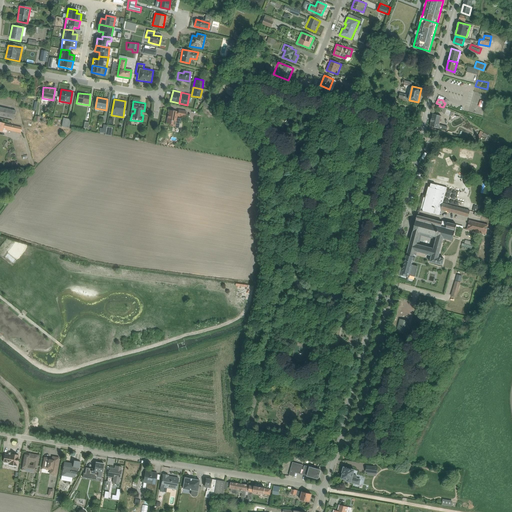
[(17,111),(0,107),(0,109),(0,113),(15,117),(17,111)]
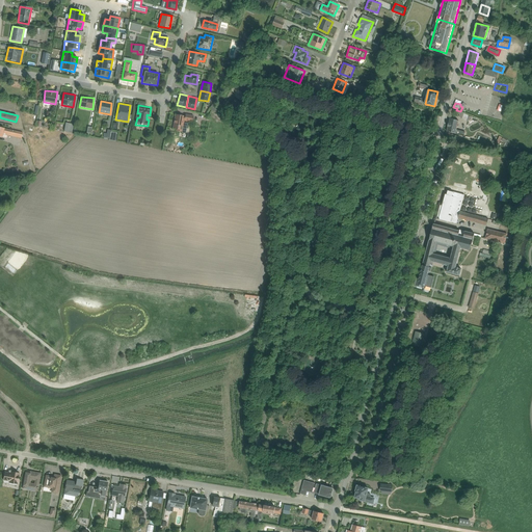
[(454,115),(458,117),(458,120),(462,121),(464,115),(459,114),(459,113),(455,111),(454,115)]
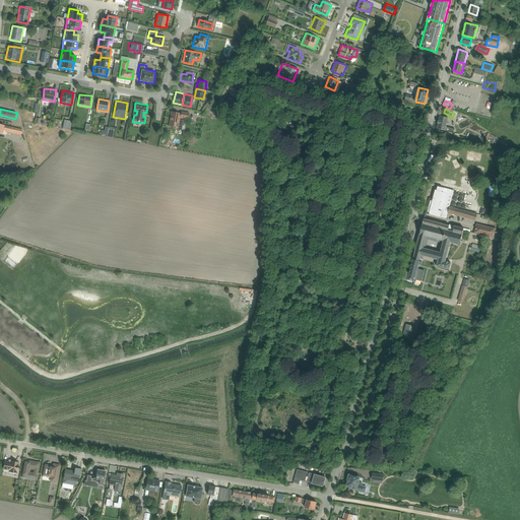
[(172,110),(168,126),(177,128),(179,118),(186,119),(187,114),(172,110)]
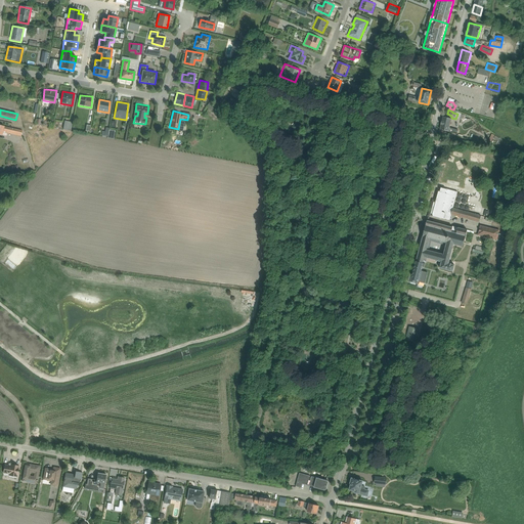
[(440,129),(449,131),(452,118),(443,116),(440,129)]
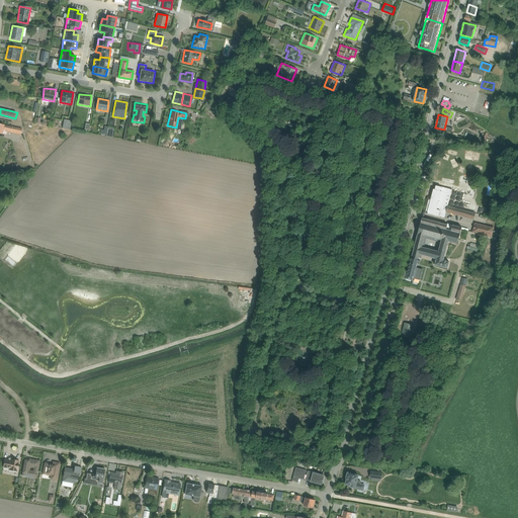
[(71,117),(64,116),(62,125),(69,126),(71,117)]
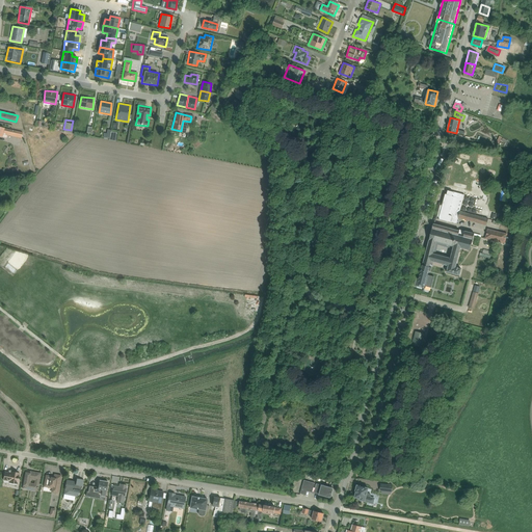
[(21,138),(23,132),(0,126),(0,137),(2,138),(3,134),(21,138)]
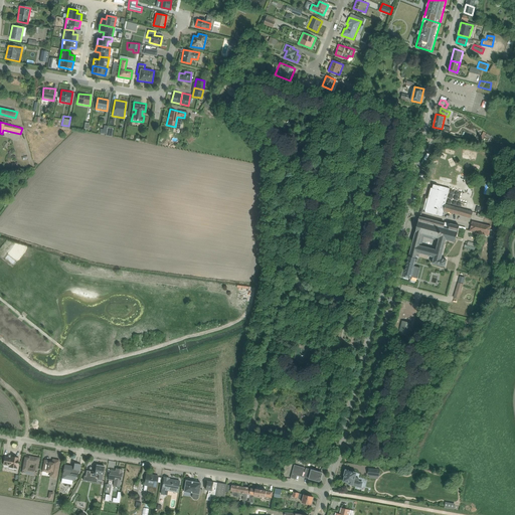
[(115,125),(109,124),(107,134),(114,135),(115,125)]
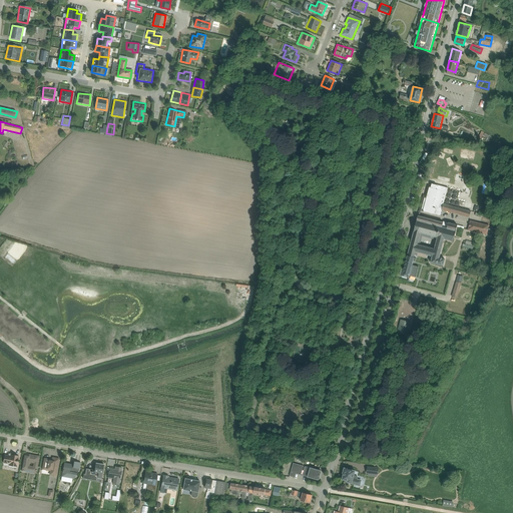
[(443,203),(447,187),(432,183),(428,196),(424,195),(420,210),(441,215),(442,210),(468,216),(470,210),(443,203)]
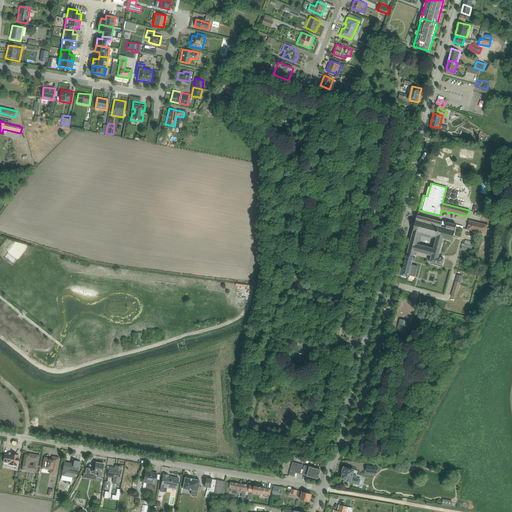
[(442,222),(417,215),(403,268),(400,279),(414,282),(419,264),(414,262),(417,252),(431,255),(430,262),(442,266),(444,259),(438,257),(443,239),(453,242),(457,225),(442,222)]
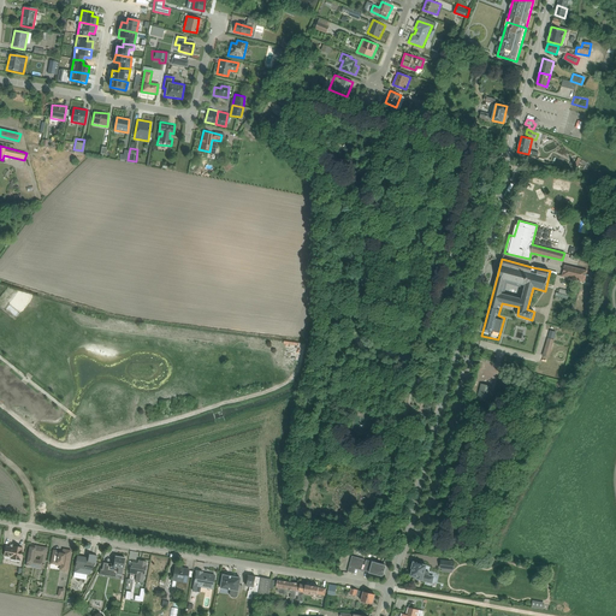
[(587,271),(566,264),(562,274),(584,280),(587,271)]
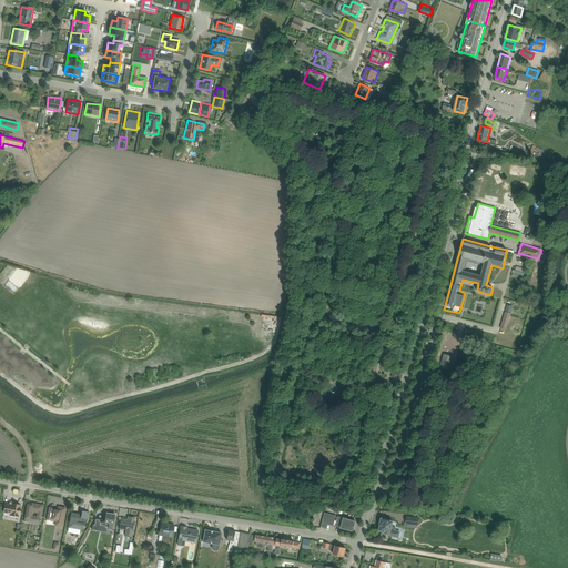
[(496,328),(501,331),(509,307),(503,305),(496,328)]
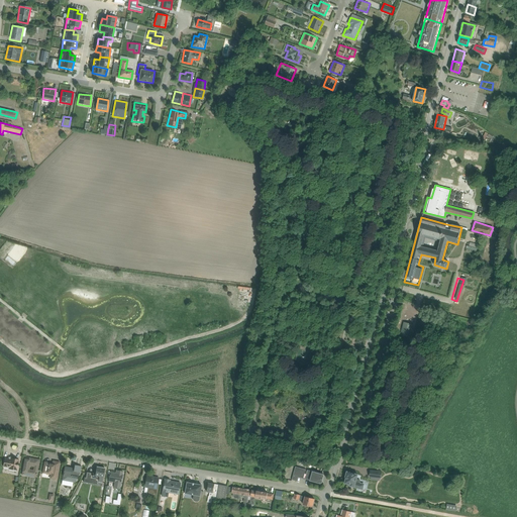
[(209,282),(206,285),(215,293),(217,290),(209,282)]
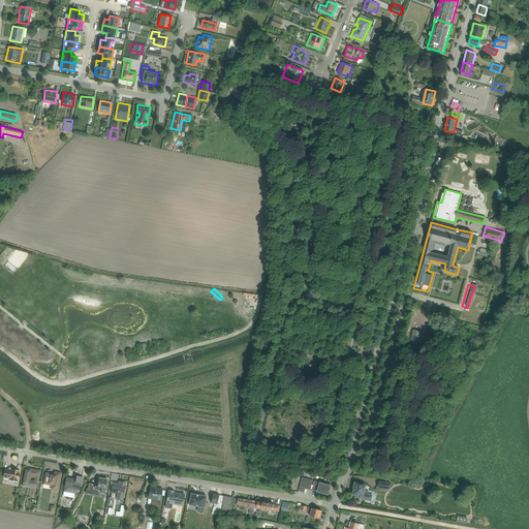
[(410,330),(407,341),(414,343),(417,333),(410,330)]
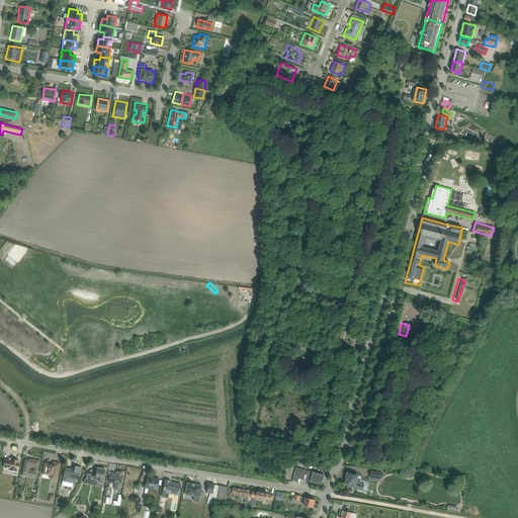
[(20,476),(36,479),(39,460),(24,457),(20,476)]
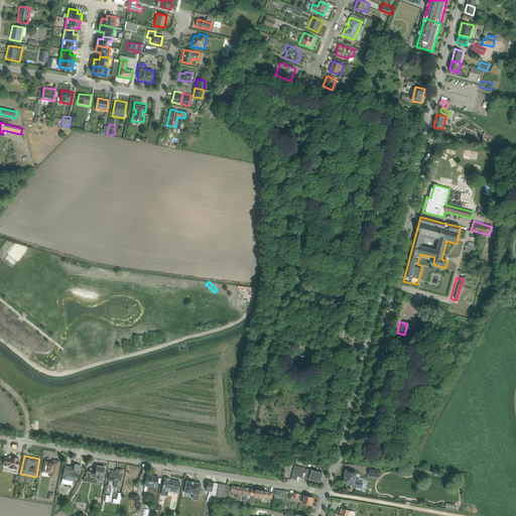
[(8,469),(16,471),(18,459),(10,457),(10,459),(3,458),(2,466),(8,467),(8,469)]
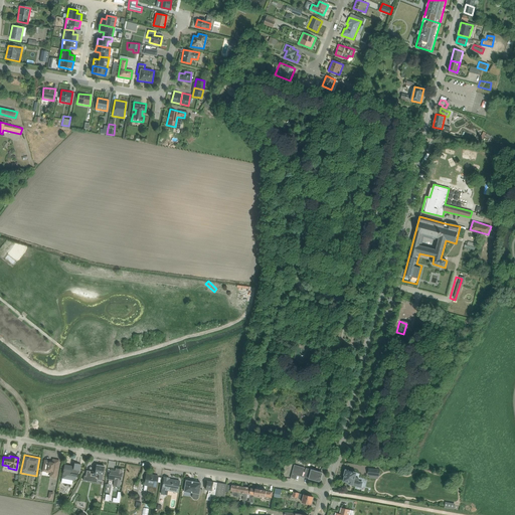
[(49,477),(56,478),(59,461),(51,459),(51,462),(44,460),(42,472),(50,473),(49,477)]
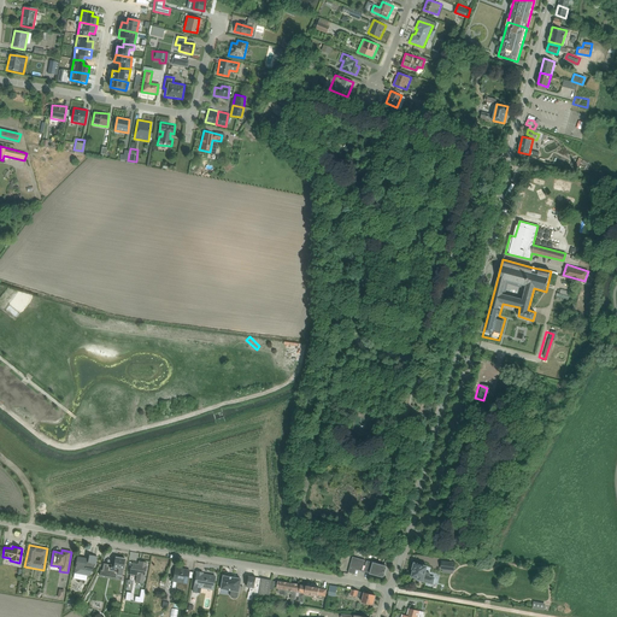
[(77,554),(74,573),(94,576),(95,568),(86,566),(87,556),(77,554)]
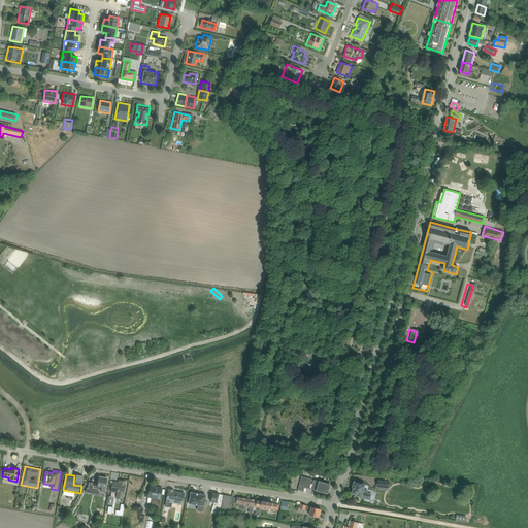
[(86,492),(103,495),(106,479),(97,476),(95,484),(88,483),(86,492)]
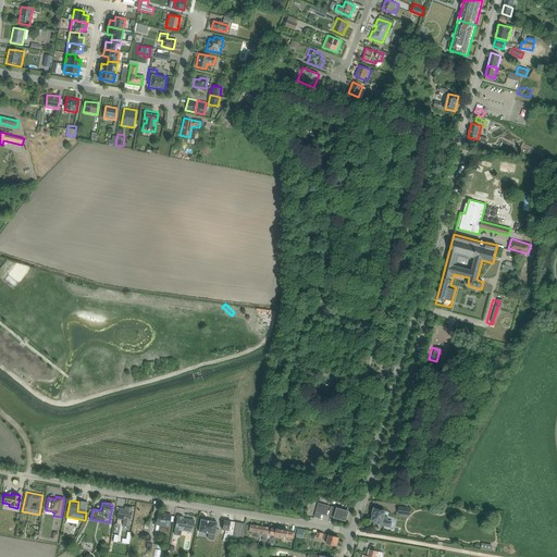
[(329,516),(347,521),(349,511),(332,506),(329,516)]
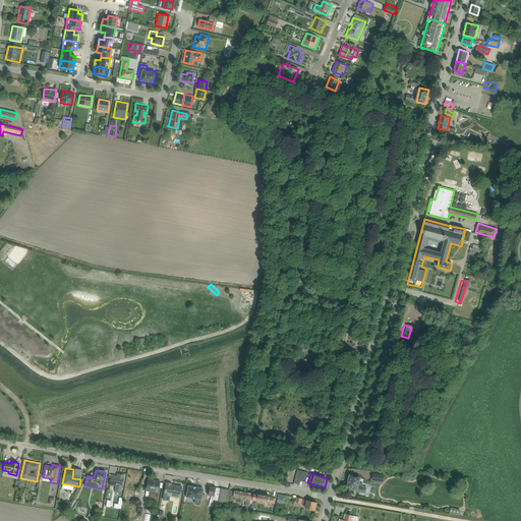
[(114,490),(120,493),(124,475),(117,474),(116,476),(111,475),(109,485),(114,486),(114,490)]
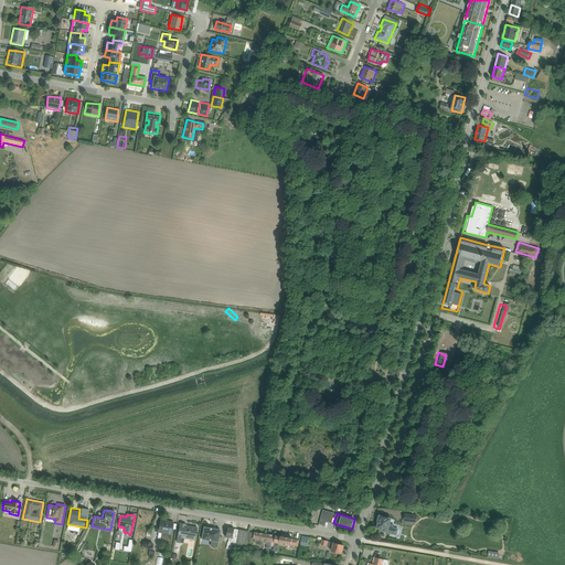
[(403,514),(401,523),(412,525),(414,516),(403,514)]
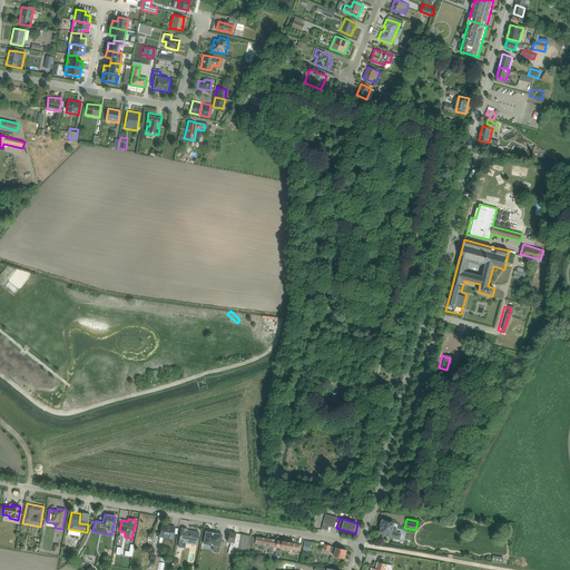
[(379,534),(401,540),(402,533),(397,532),(397,529),(394,528),(395,523),(382,520),(379,534)]
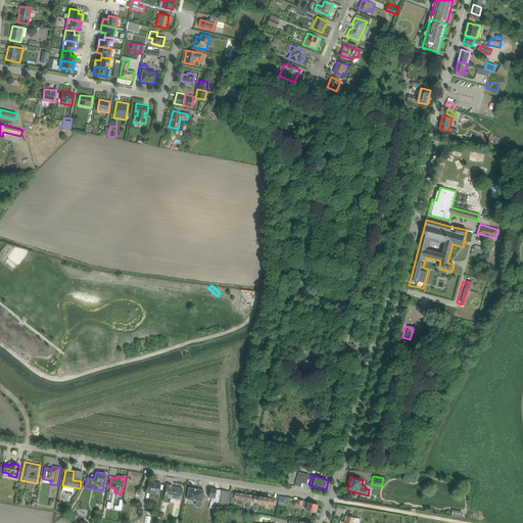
[(148,501),(157,502),(160,483),(148,481),(146,493),(149,493),(148,501)]
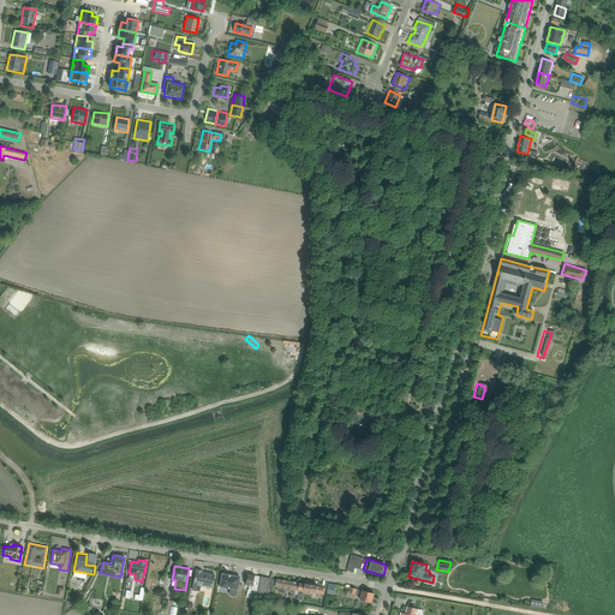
[(199,586),(212,587),(214,573),(195,569),(191,590),(199,591),(199,586)]
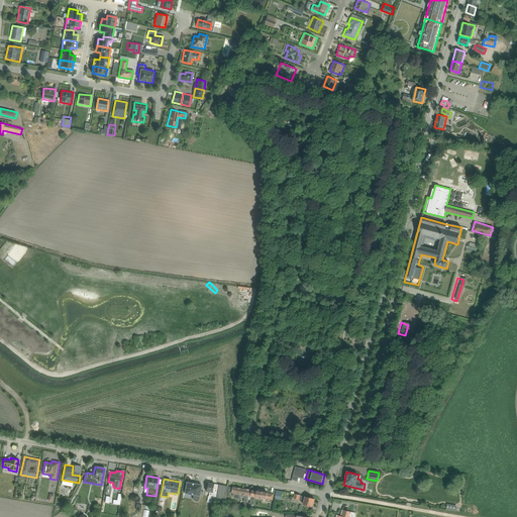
[(184,494),(199,497),(201,486),(185,483),(184,494)]
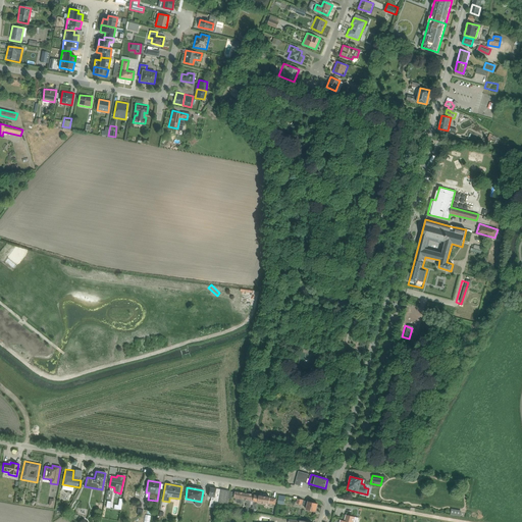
[(207,497),(217,499),(219,488),(208,487),(207,497)]
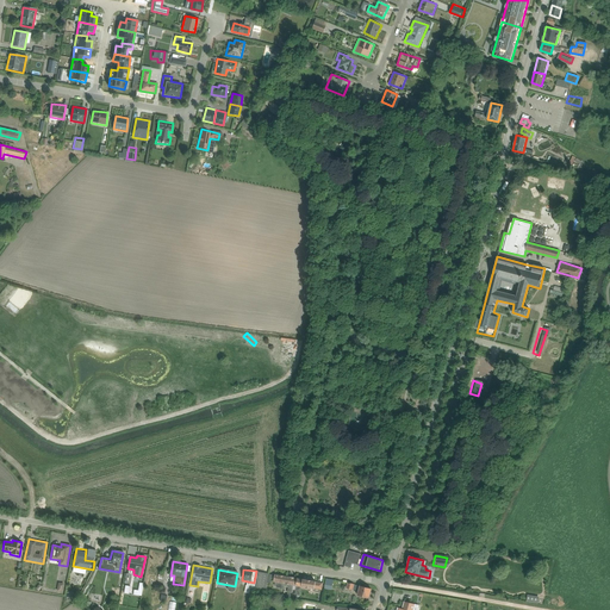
[(274,585),(294,589),(297,579),(275,574),(274,585)]
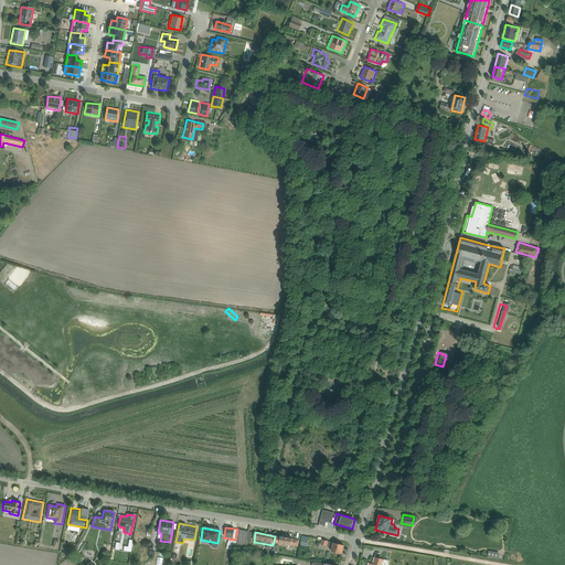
[(279,544),(297,546),(298,540),(280,537),(279,544)]
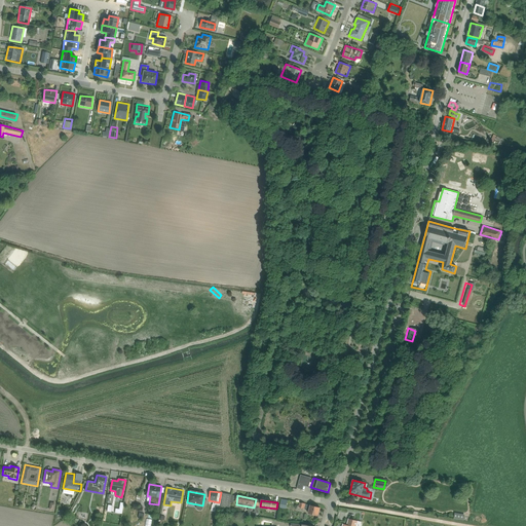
[(308,514),(318,517),(321,509),(310,505),(308,514)]
